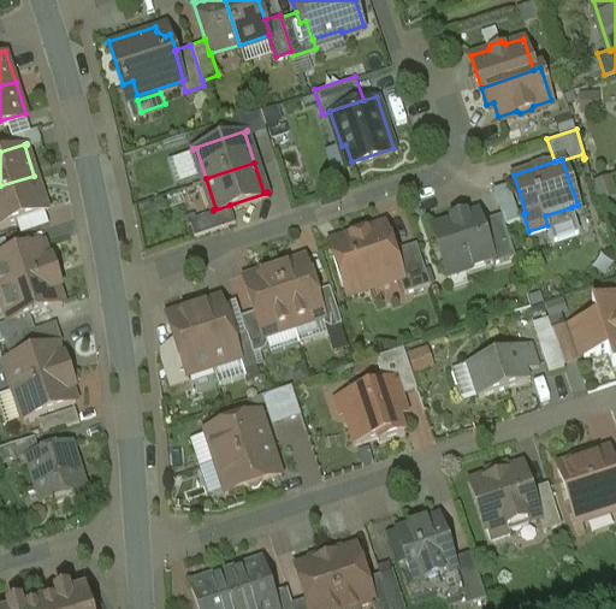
[(34,176),(0,185),(0,220),(47,206),(47,205),(45,206),(34,176)]
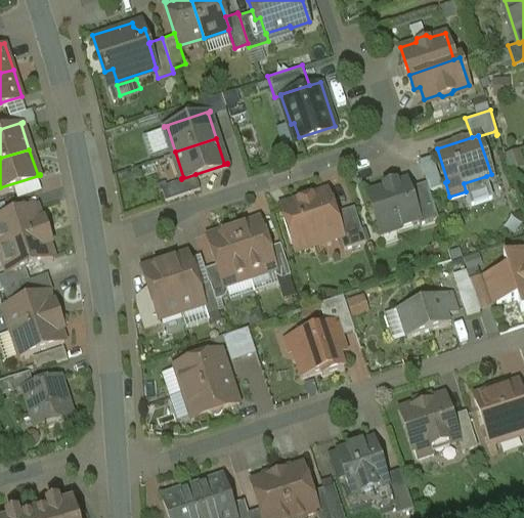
[(180,177),(161,184),(165,198),(200,186),(195,174),(181,179),(181,178),(180,177)]
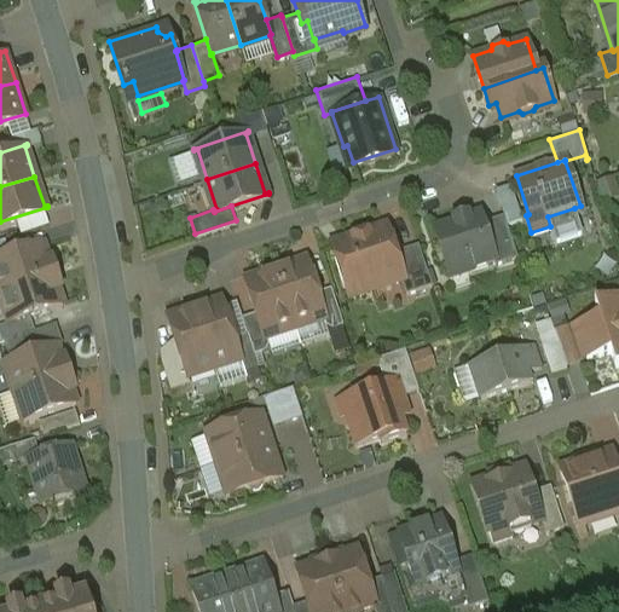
[(574,208),(548,217),(550,226),(551,226),(555,238),(580,230),(578,221),(579,221),(574,208)]
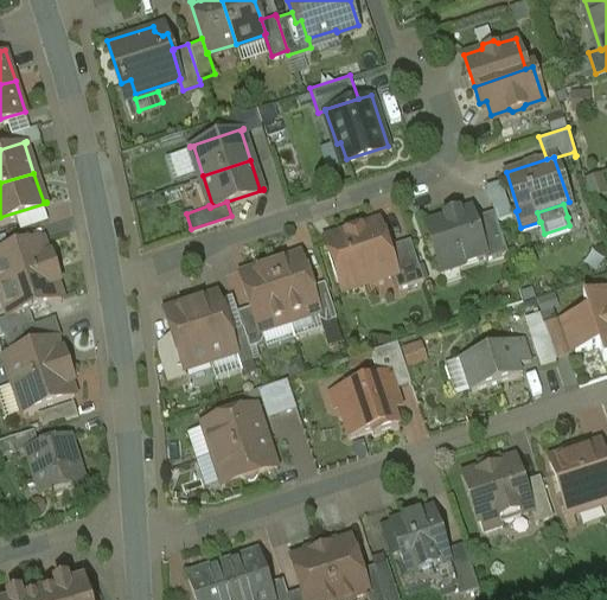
[(459,209),(445,214),(445,215),(426,222),(438,259),(458,251),(460,260),(484,253),(485,251),(473,216),(471,206),(459,211),(459,209)]
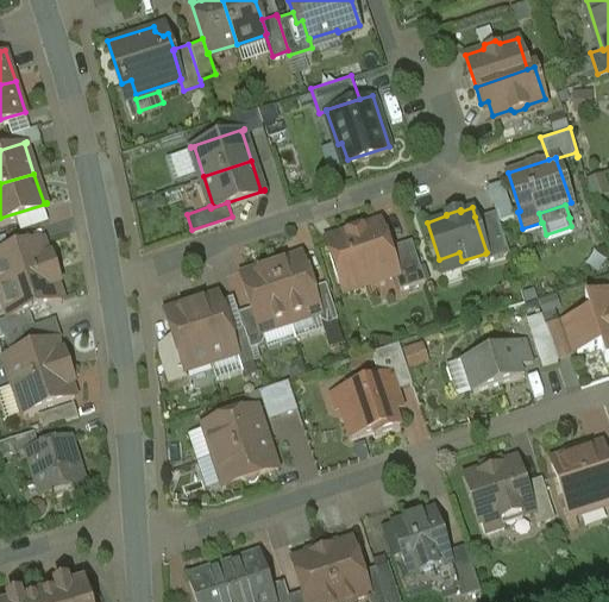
[(495,209),(475,217),(487,252),(485,254),(488,257),(509,250),(495,209)]
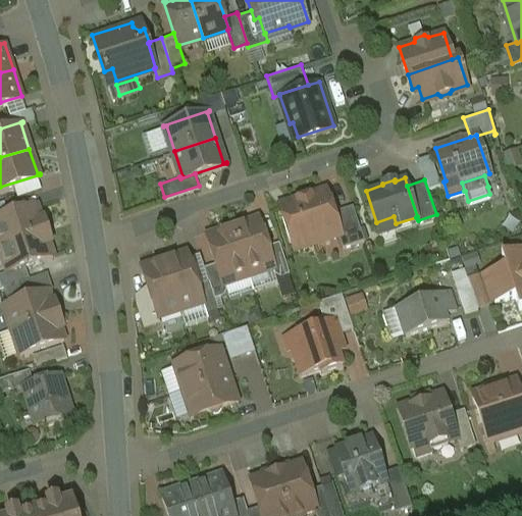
[(307,197),(303,195),(298,196),(297,196),(295,199),(280,204),(295,246),(316,239),(319,233),(335,226),(337,231),(338,230),(332,210),(325,189),(323,190),(324,191),(308,197),(307,197)]
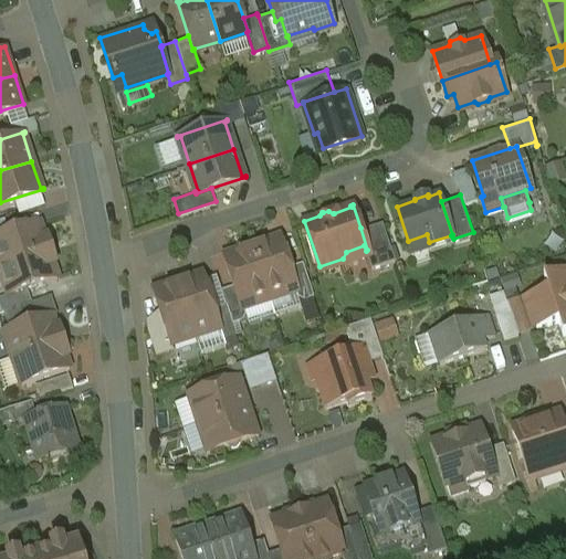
[(9,229),(0,231),(0,262),(52,245),(48,233),(44,234),(39,219),(9,229)]
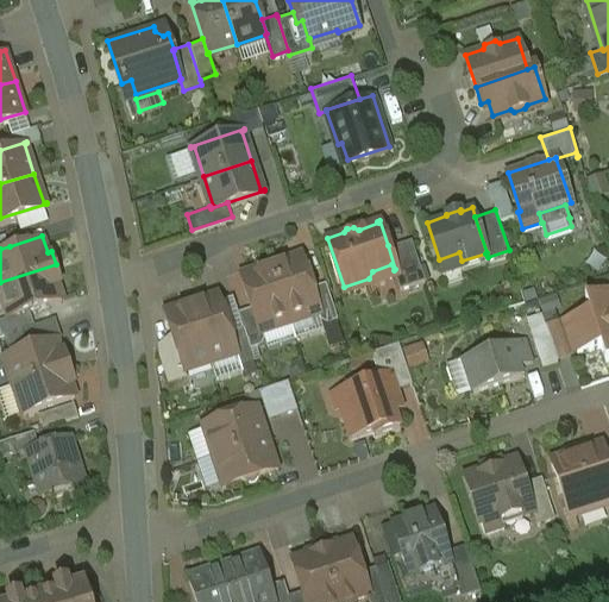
[(412,238),(388,245),(395,269),(394,270),(400,286),(425,278),(412,238)]
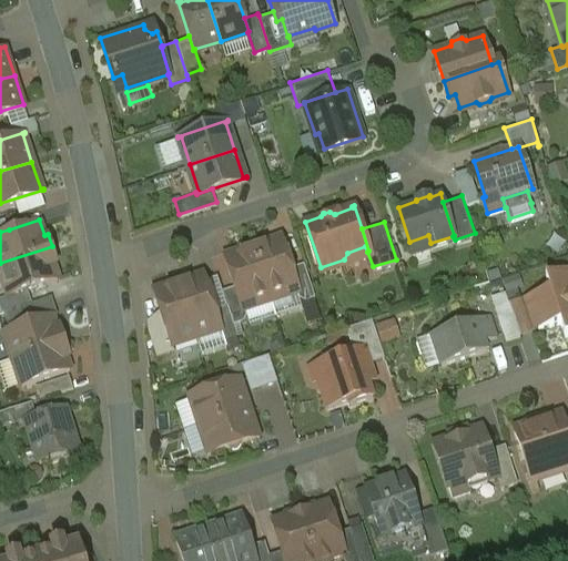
[(281,234),(260,242),(259,238),(252,241),(271,299),(285,294),(287,288),(295,286),(297,285),(291,265),(281,234)]
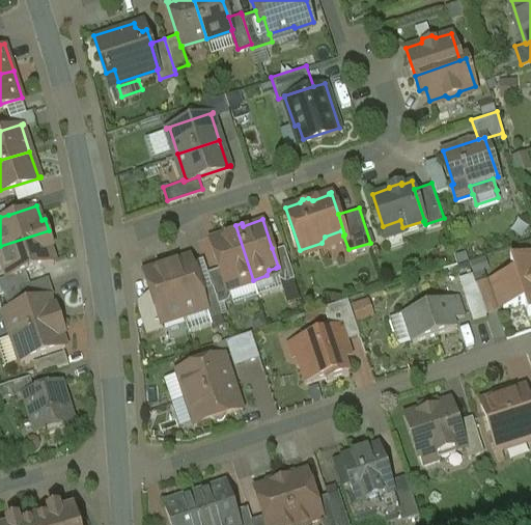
[(253,280),(235,225),(229,227),(229,230),(210,237),(219,266),(226,284),(227,284),(234,281),(240,284),(253,280)]
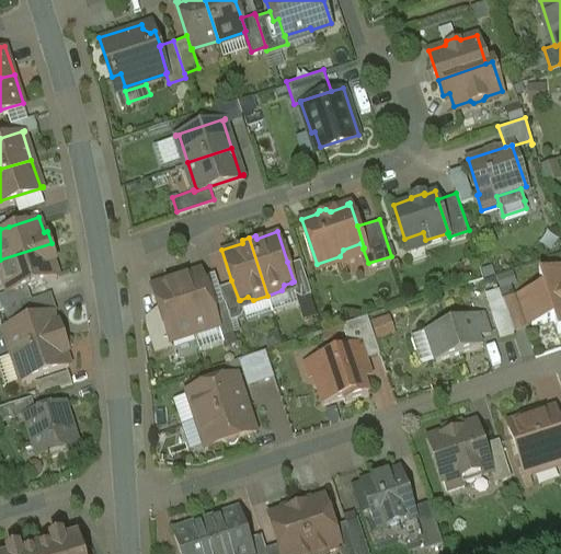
[(52,243),(0,260),(0,272),(6,275),(9,274),(12,287),(57,273),(52,257),(56,256),(52,243)]
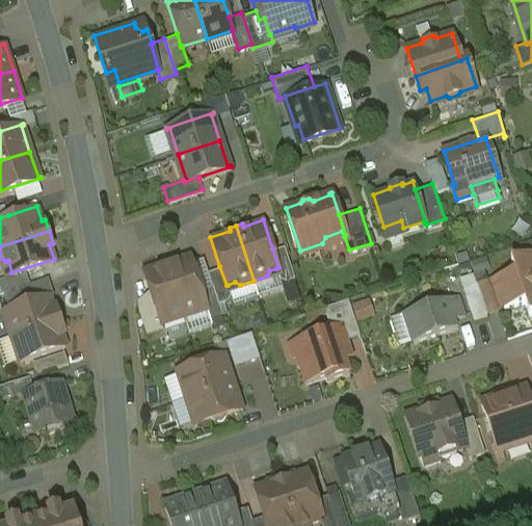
[(295,275),(285,244),(272,248),(278,267),(276,268),(280,277),(285,280),(295,275)]
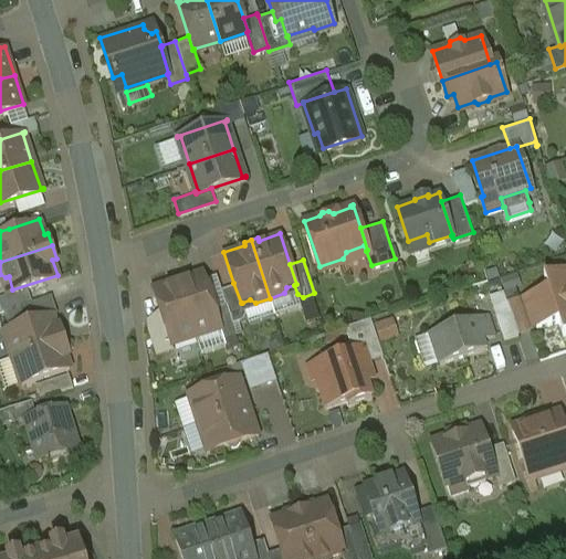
[(565,267),(565,266),(544,273),(547,286),(525,294),(536,325),(558,318),(563,330),(565,329),(565,267)]
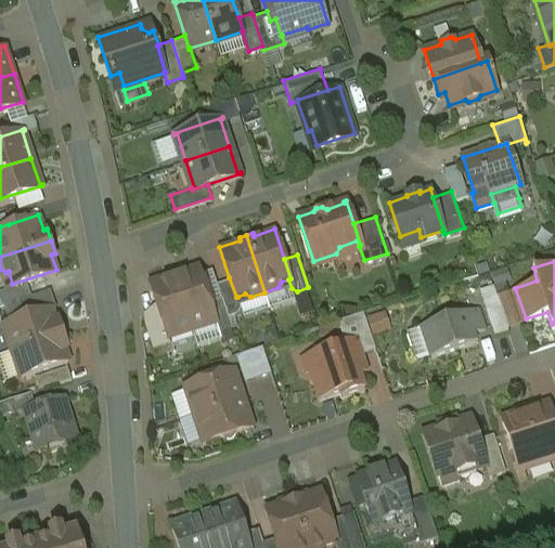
[(197,268),(175,275),(191,325),(214,317),(216,322),(209,300),(197,263),(196,264),(197,268)]
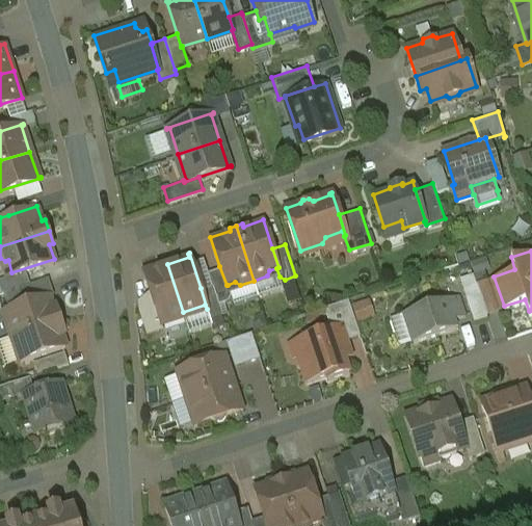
[(167,264),(145,270),(144,267),(143,267),(162,323),(163,322),(162,319),(183,312),(167,264)]
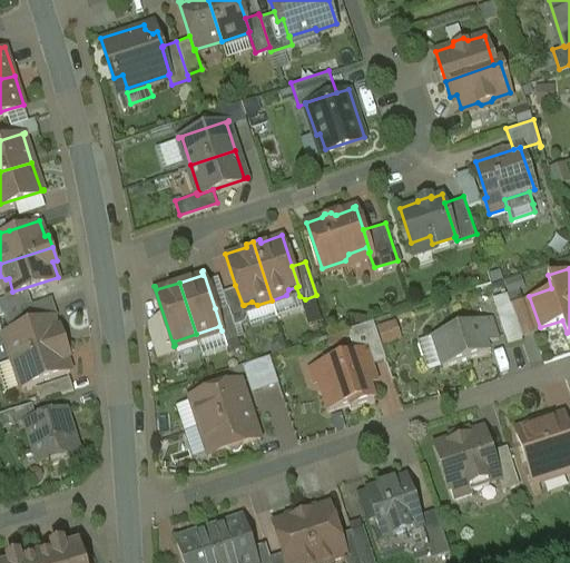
[(244,305),(243,305),(235,285),(223,289),(227,304),(234,323),(244,319),(247,314),(244,305)]
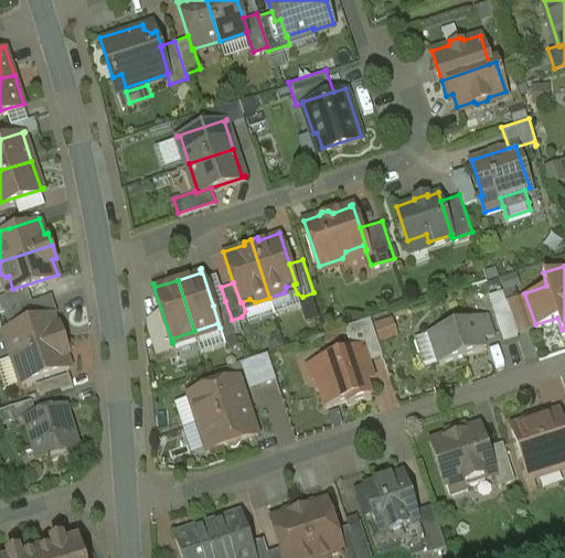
[(524,293),(505,299),(508,306),(516,331),(535,324),(524,293)]
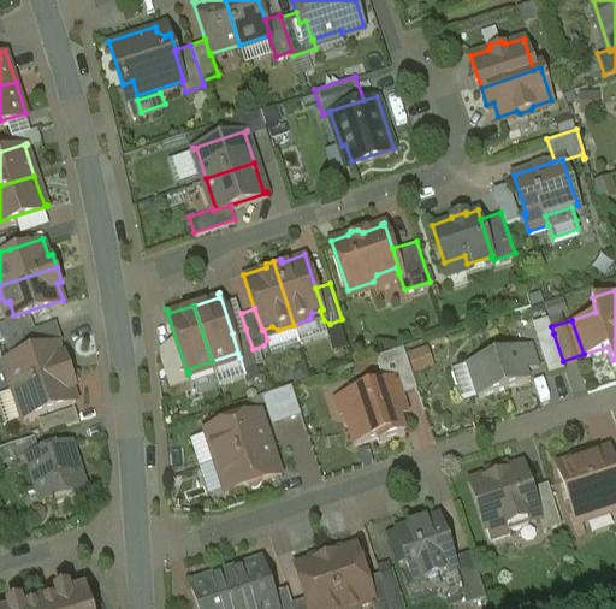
[(253,349),(246,329),(232,333),(240,358),(243,366),(256,361),(253,349)]
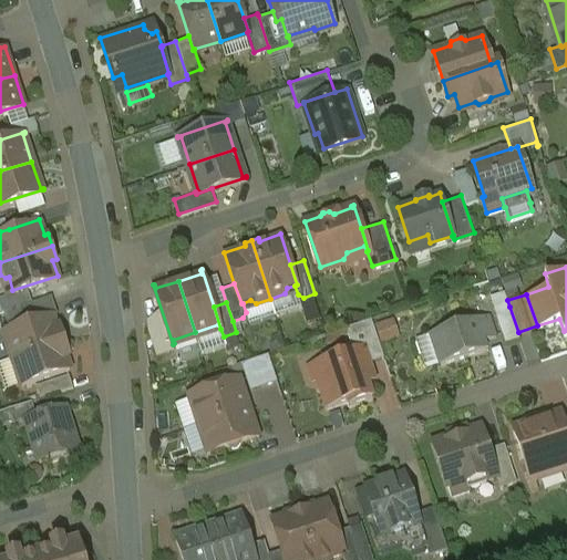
[(509,307),(495,311),(505,340),(519,335),(518,332),(509,307)]
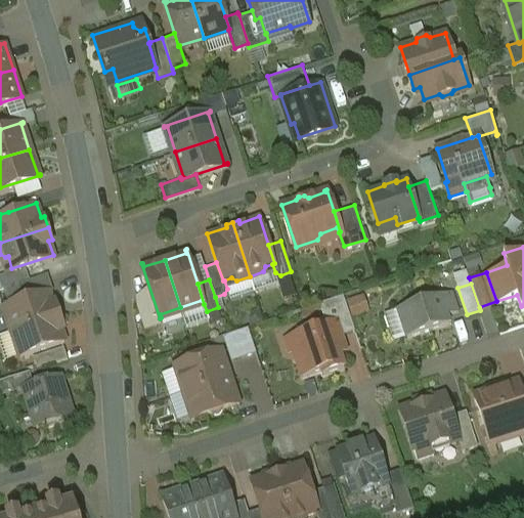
[(47,289),(3,303),(11,329),(59,312),(55,299),(51,301),(47,289)]
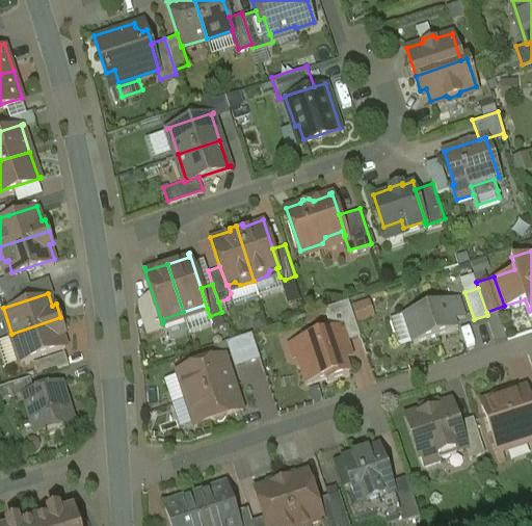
[(458,293),(403,312),(413,340),(456,325),(453,317),(464,313),(458,293)]
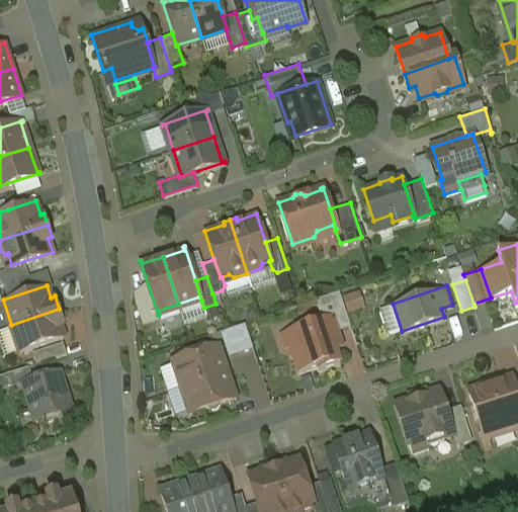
[(351,308),(368,304),(364,286),(347,290),(351,308)]
